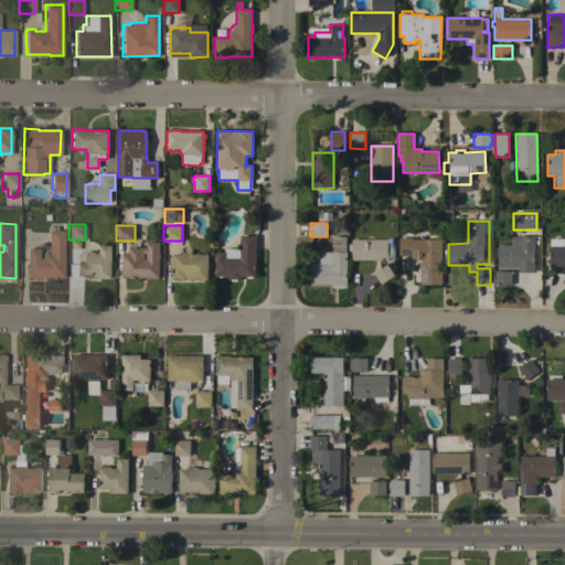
[(63,277),(40,276),(40,277),(27,277),(27,276),(27,248),(39,248),(39,258),(41,258),(41,253),(48,253),(48,230),(64,230),(63,277)]
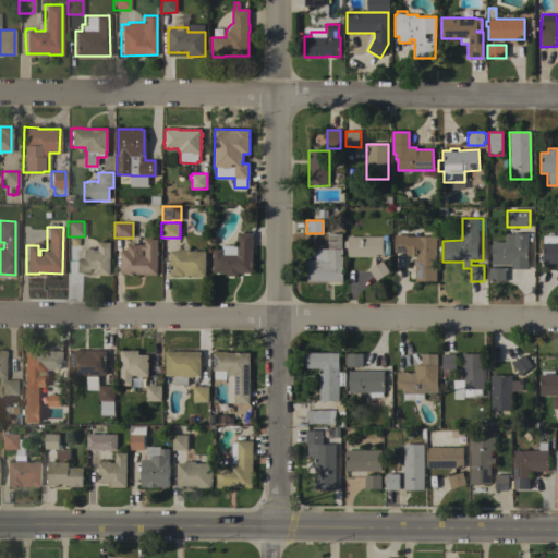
[(252,273),(250,273),(250,275),(243,275),(243,273),(238,273),(238,276),(234,276),(234,278),(228,278),(228,276),(226,276),(226,273),(219,273),(219,274),(216,274),(216,273),(213,273),(213,270),(211,270),(211,266),(213,266),(213,257),(211,257),(213,253),(213,250),(221,250),(221,245),(237,245),(238,232),(252,233),(252,273)]
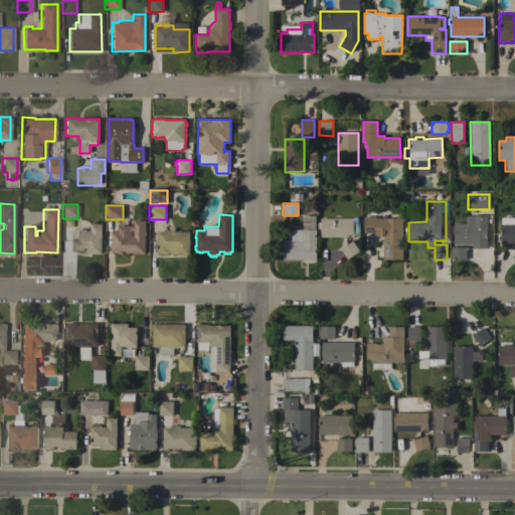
[(283,260),(283,240),(291,240),(291,229),(303,229),(303,215),(315,215),(315,229),(316,229),(316,260),(283,260)]
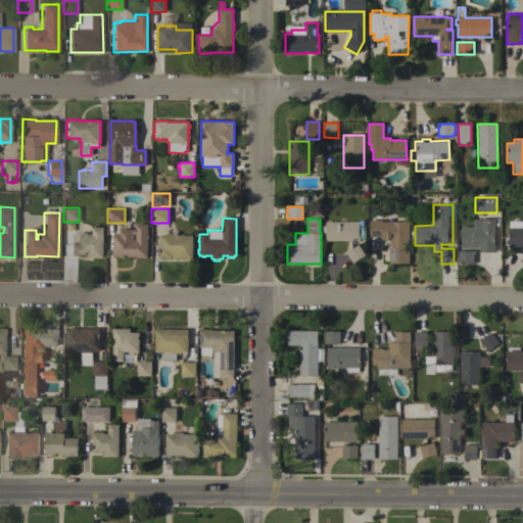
[(494,252),(479,252),(479,247),(461,247),(461,227),(474,227),(474,220),(482,220),(482,219),(494,219),(494,252)]
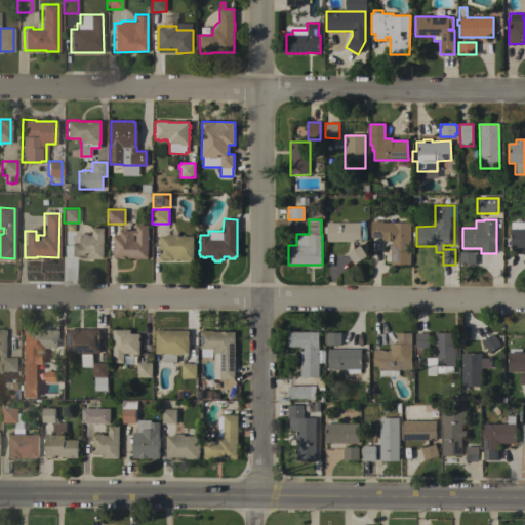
[(326,242),(326,223),(360,221),(360,228),(366,228),(366,240),(360,240),(360,242),(326,242)]
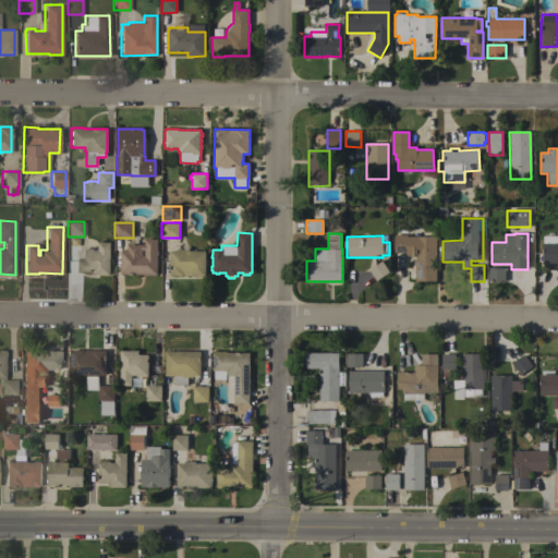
[(436,281),(415,281),(415,259),(416,259),(416,256),(407,256),(407,252),(395,252),(393,235),(407,235),(407,237),(436,237),(436,281)]
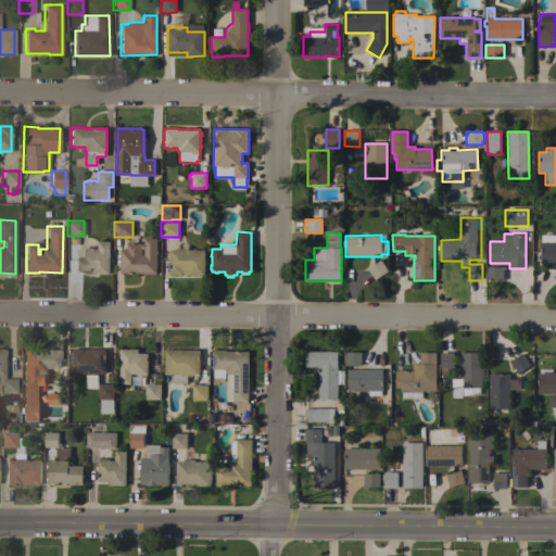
[(555,263),(541,263),(540,242),(541,242),(541,236),(555,236),(555,263)]
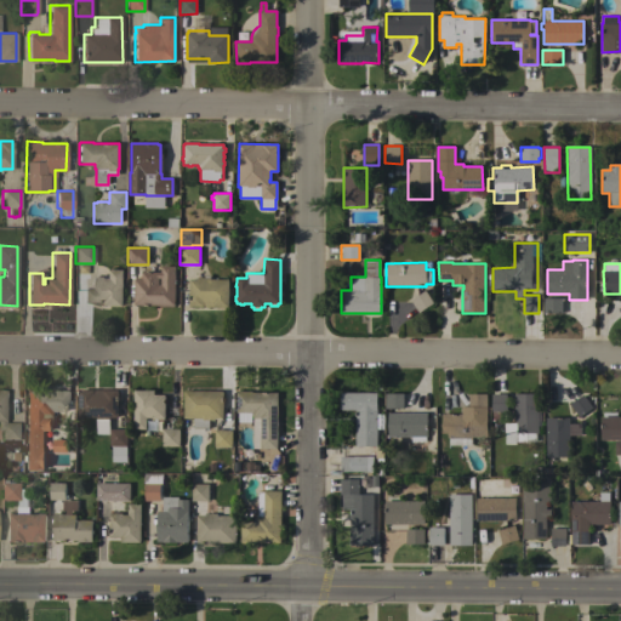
[(175,306),(174,306),(174,307),(160,307),(160,306),(135,305),(135,279),(136,279),(136,278),(142,278),(142,272),(147,272),(147,267),(153,267),(153,272),(161,272),(161,266),(175,267),(175,306)]
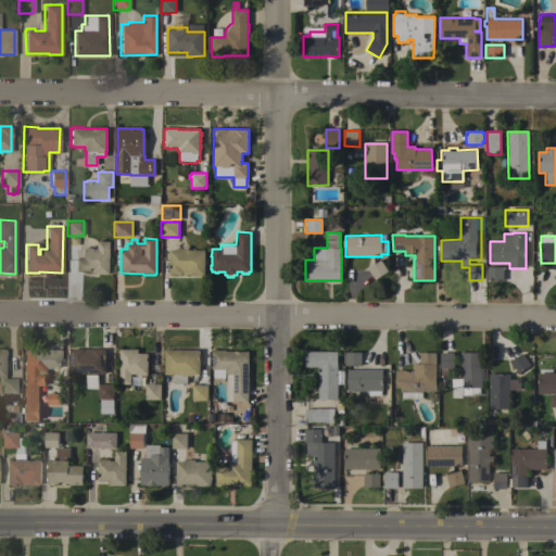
[(110,274),(92,274),(92,270),(75,269),(75,258),(81,258),(81,249),(83,249),(83,248),(93,248),(93,249),(98,249),(98,241),(110,241),(110,274)]
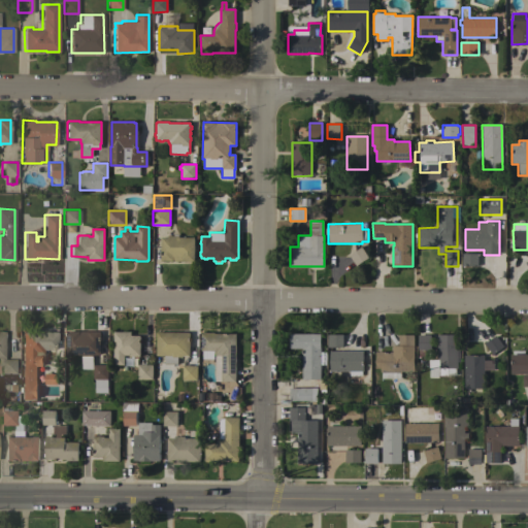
[(161,261),(161,237),(168,237),(168,236),(174,236),(174,234),(178,234),(178,237),(194,237),(194,261),(161,261)]
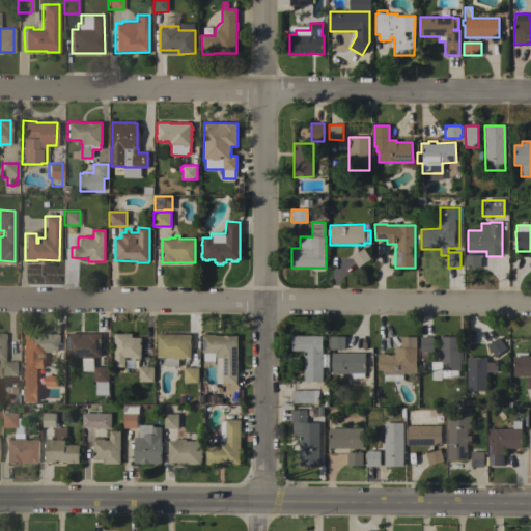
[(370,259),(358,268),(351,256),(363,248),(370,259)]
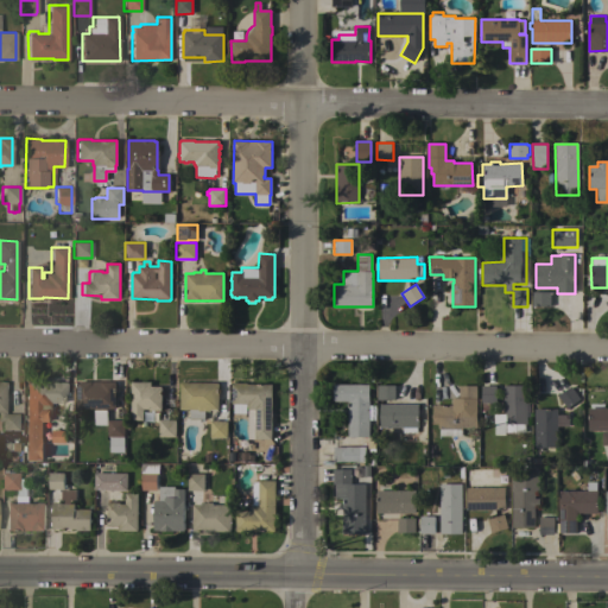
[(532,306),(532,292),(550,292),(550,306),(532,306)]
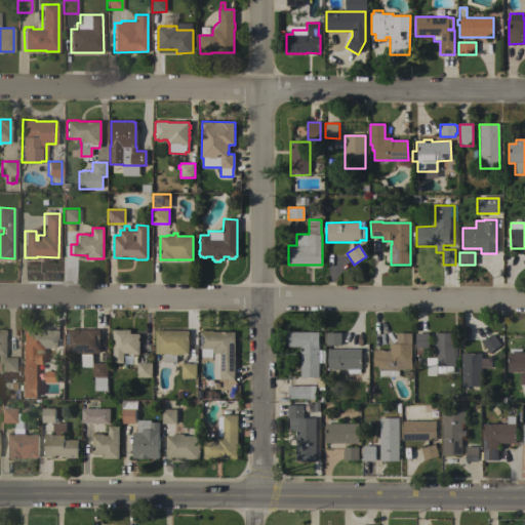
[(0,329),(1,329),(4,329),(4,357),(15,357),(15,371),(1,371),(1,363),(0,363),(0,329)]
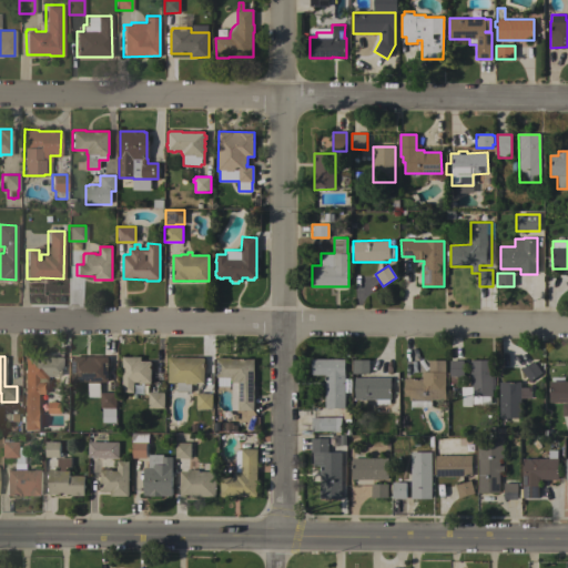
[(24,357),(48,357),(48,356),(61,356),(61,357),(62,357),(61,376),(46,376),(46,379),(48,381),(48,388),(47,391),(47,394),(40,394),(39,413),(40,413),(40,429),(23,429),(24,357)]
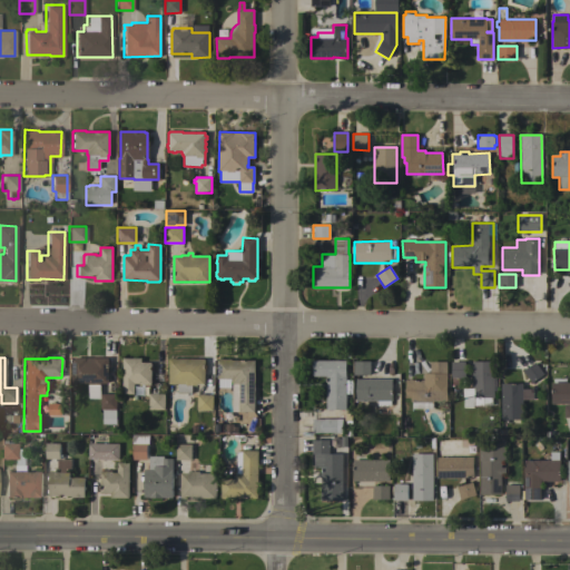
[(108,359),(108,377),(109,377),(109,380),(108,380),(108,383),(100,383),(100,399),(89,399),(89,383),(72,383),(72,357),(108,359)]
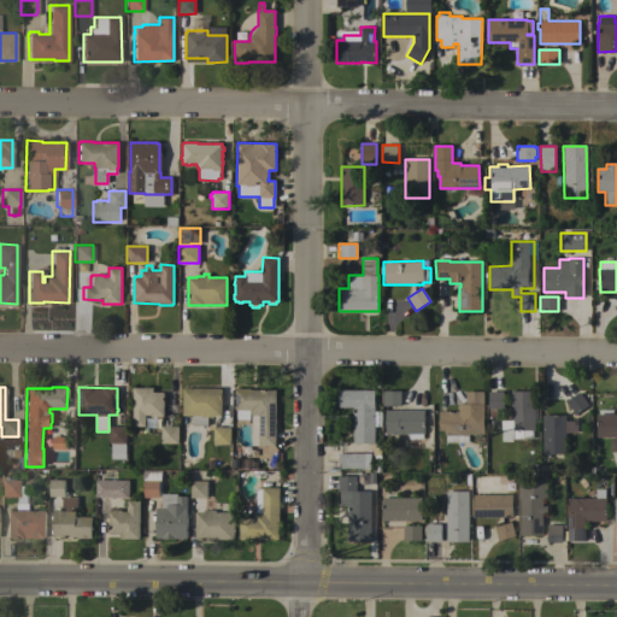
[(134,388),(153,388),(153,393),(164,393),(164,416),(163,416),(163,417),(157,417),(157,418),(154,418),(154,417),(152,417),(152,416),(146,416),(146,427),(133,427),(134,388)]
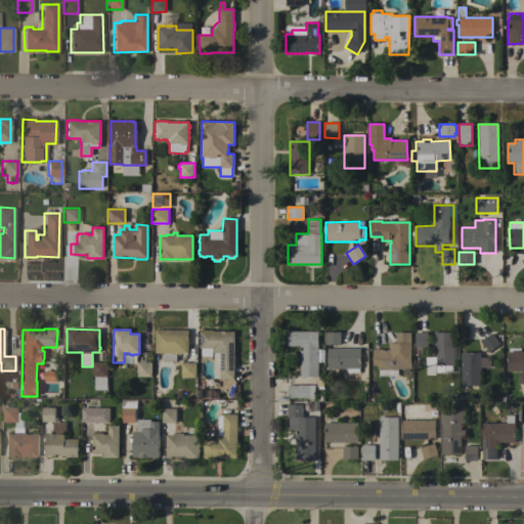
[(188,330),(188,353),(186,353),(186,354),(176,354),(176,361),(164,361),(164,353),(156,353),(156,330),(188,330)]
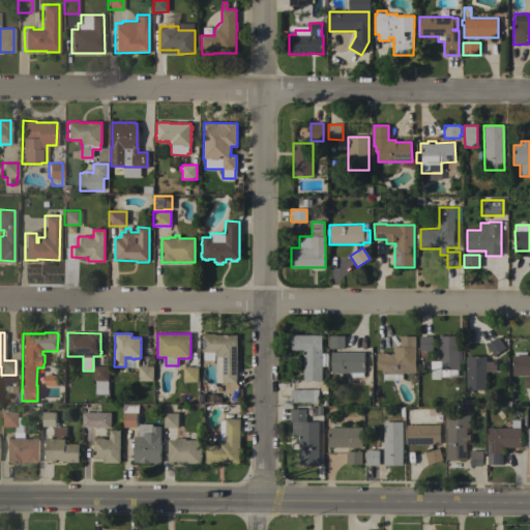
[(216,352),(202,352),(202,349),(202,345),(203,345),(203,341),(202,341),(202,336),(202,335),(203,335),(203,333),(206,333),(211,333),(210,334),(215,334),(219,335),(219,334),(225,334),(225,335),(230,335),(230,334),(234,334),(234,335),(237,335),(237,337),(238,337),(238,342),(237,342),(237,344),(238,344),(238,347),(237,347),(237,350),(238,350),(238,354),(237,354),(237,357),(239,357),(239,365),(237,365),(237,383),(215,383),(216,352)]
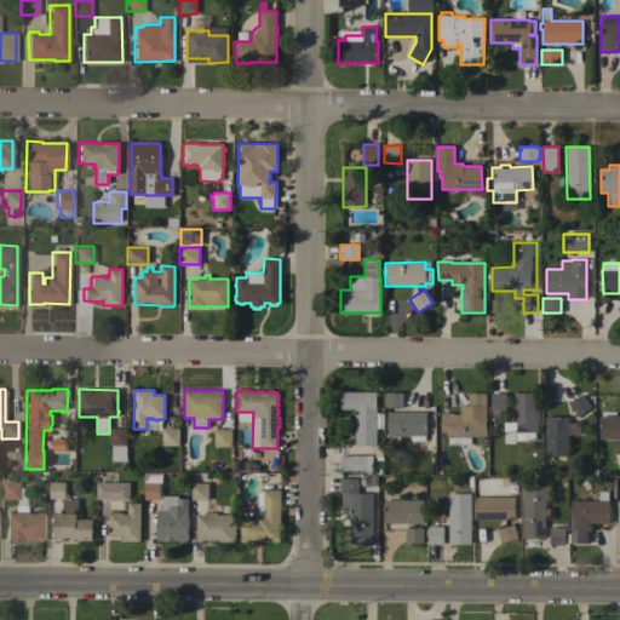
[(377,392),(375,446),(355,446),(355,409),(340,409),(340,391),(377,392)]
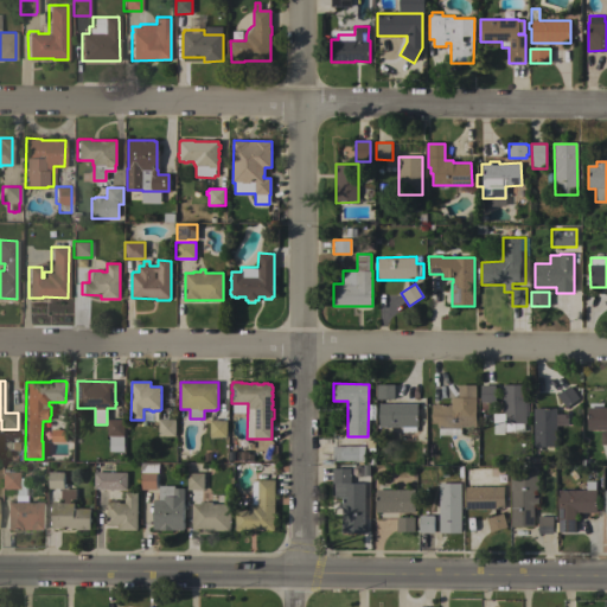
[(395,384),(395,400),(377,400),(377,384),(395,384)]
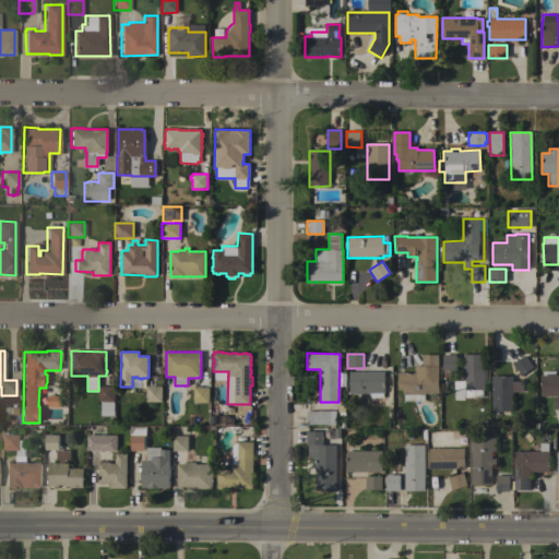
[(463,354),(484,354),(484,372),(486,372),(486,378),(484,378),(484,390),(482,390),(482,394),(474,394),(474,390),(463,390),(463,354)]
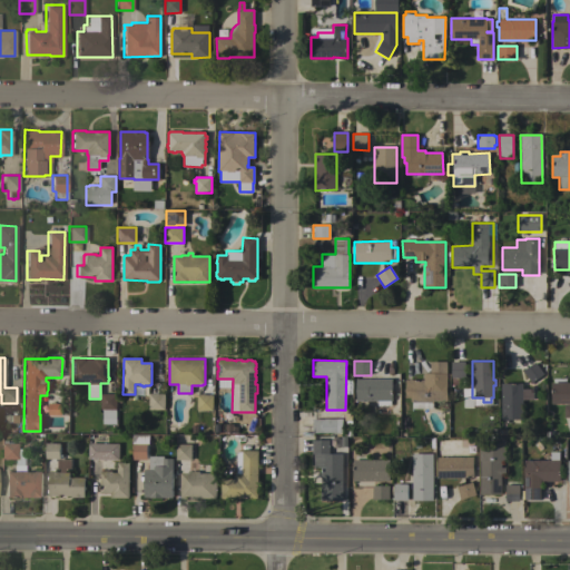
[(446,401),(432,401),(432,409),(412,409),(412,401),(411,401),(411,397),(405,397),(405,380),(424,380),(424,373),(431,373),(431,362),(446,362),(446,401)]
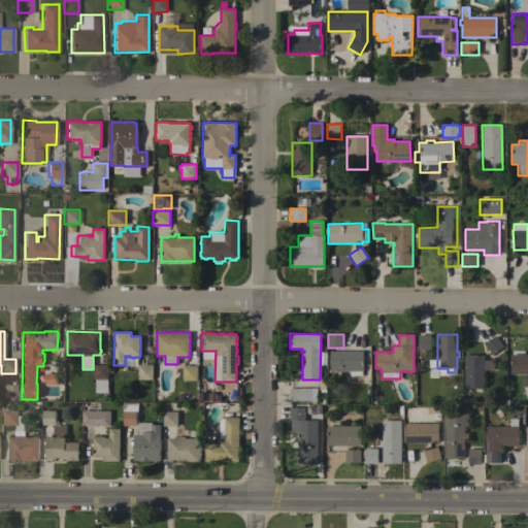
[(419,335),(431,335),(431,350),(425,350),(425,357),(419,357),(419,335)]
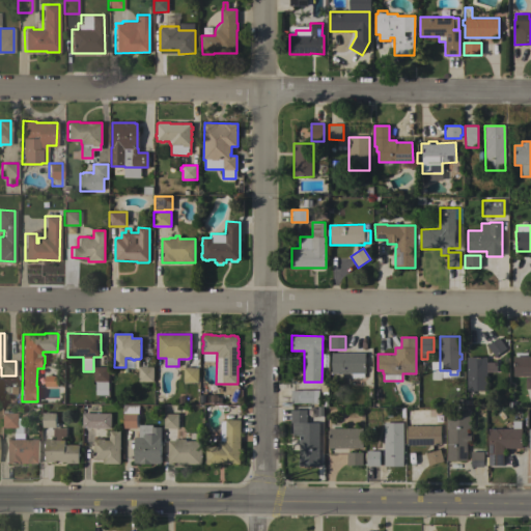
[(487,345),(499,337),(506,348),(496,357),(487,345)]
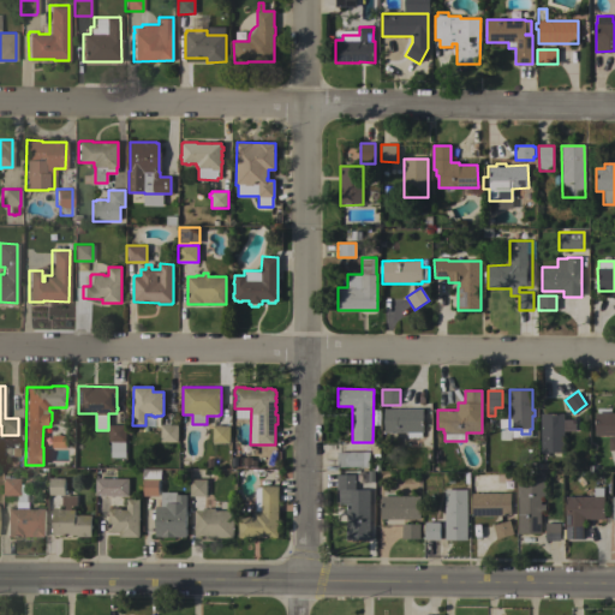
[(423,410),(423,433),(422,433),(422,439),(407,439),(407,433),(384,433),(384,410),(423,410)]
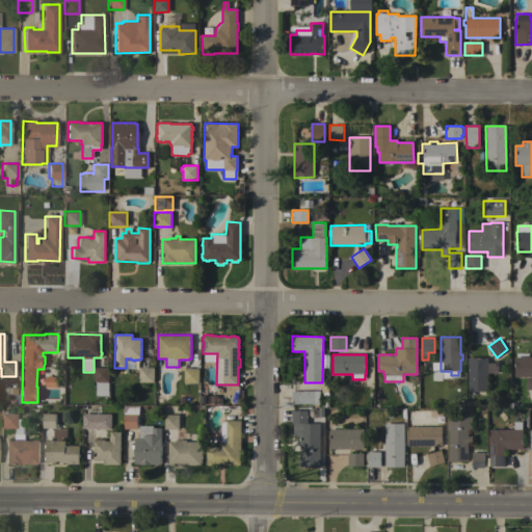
[(516,357),(517,354),(521,354),(521,357),(531,357),(531,390),(527,390),(527,377),(514,377),(514,357),(516,357)]
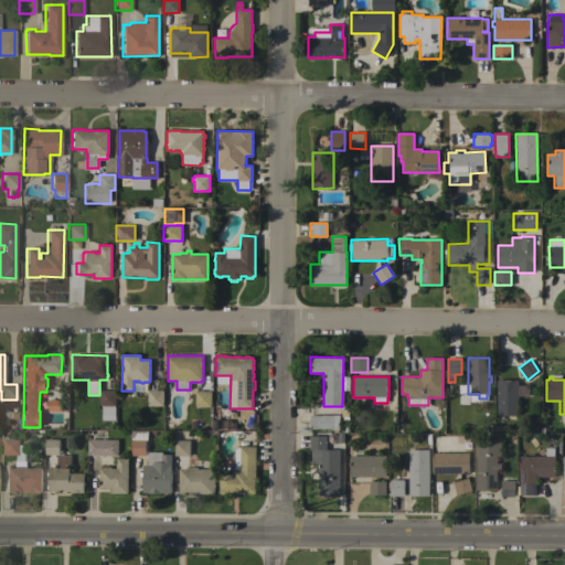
[(497,380),(518,380),(519,415),(497,415),(497,380)]
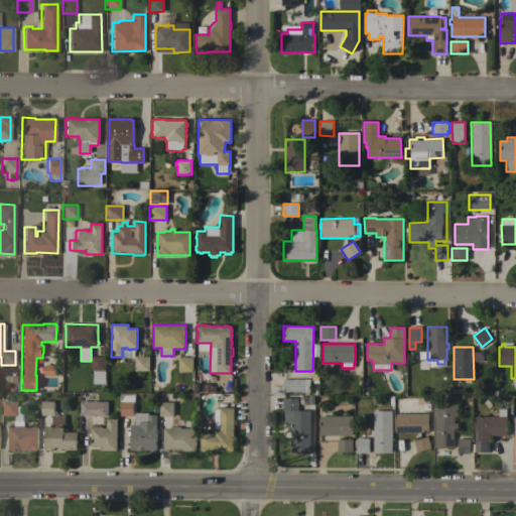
[(418,352),(419,368),(445,367),(445,360),(427,360),(427,352),(418,352)]
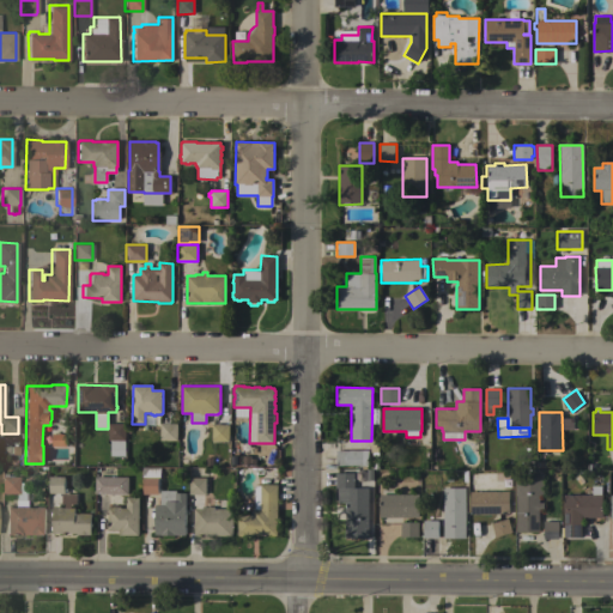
[(109,424),(126,424),(125,450),(110,450),(110,441),(109,441),(109,424)]
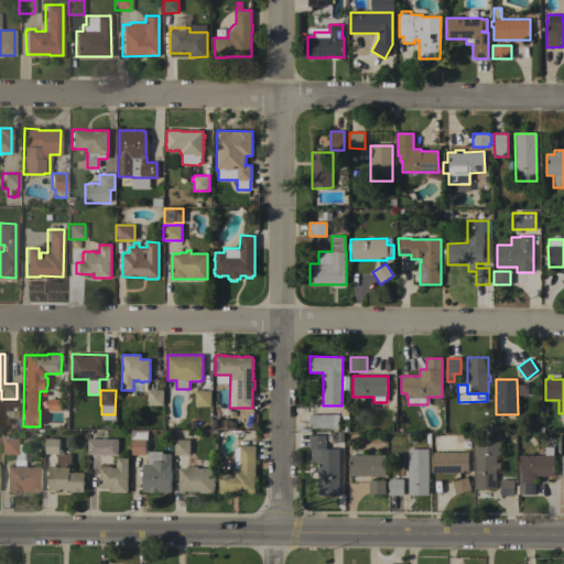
[(148,390),(163,390),(163,405),(148,405),(148,390)]
